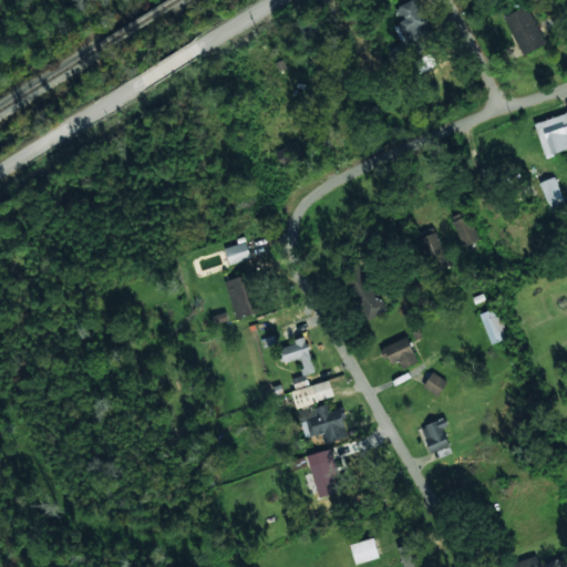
[(419,35),(430,31),(416,0),(413,0),(394,8),(401,23),(393,26),(405,55),(423,49),(419,35)]
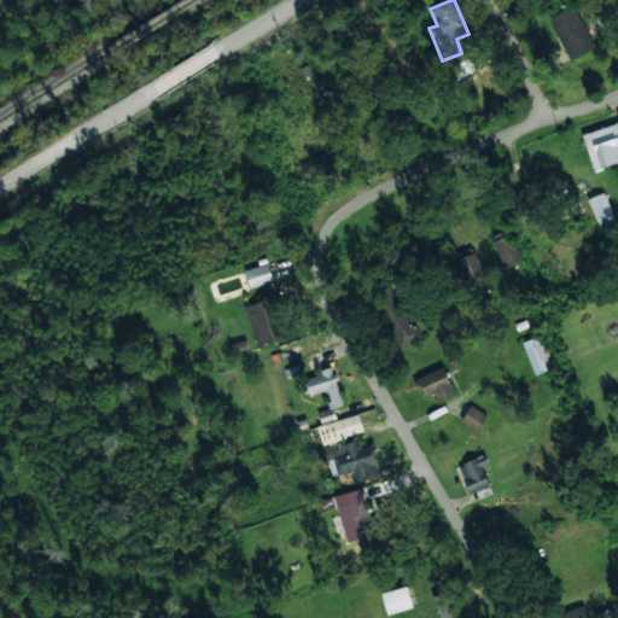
[(548,18),(570,60),(595,48),(573,6),(548,18)]
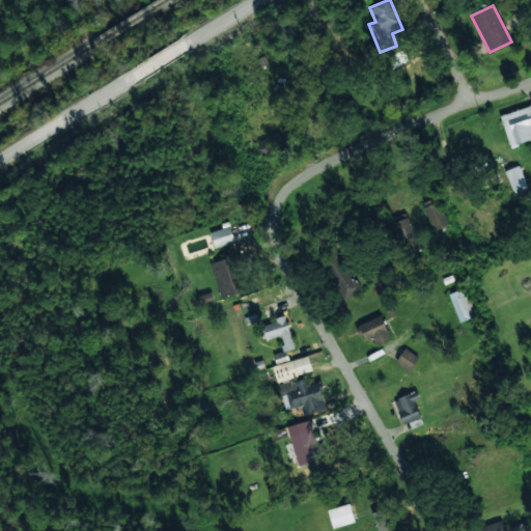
[(530,105),(500,114),(509,146),(530,140),(530,105)]
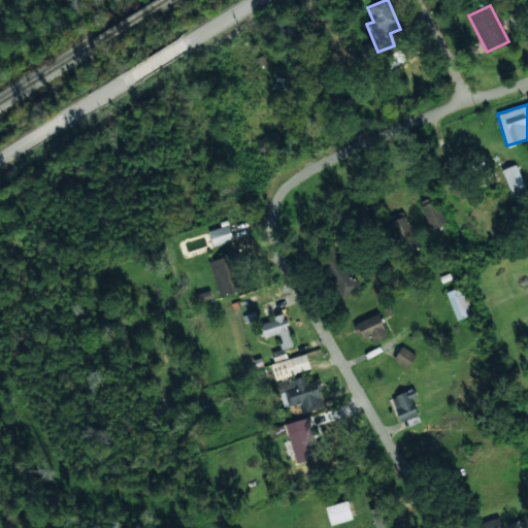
[(257,142),(263,154),(284,142),(276,131),(257,142)]
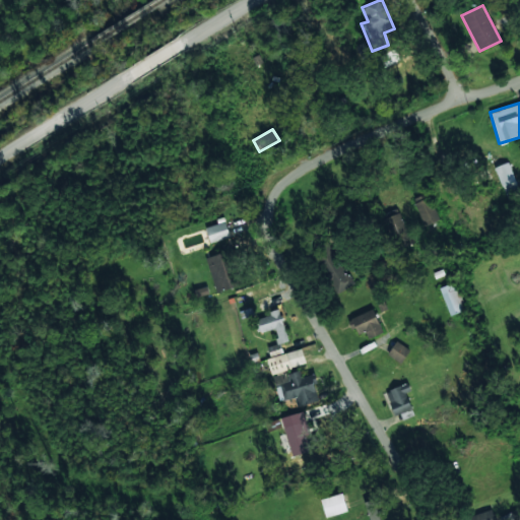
[(505,195),(518,191),(510,163),(497,166),(505,195)]
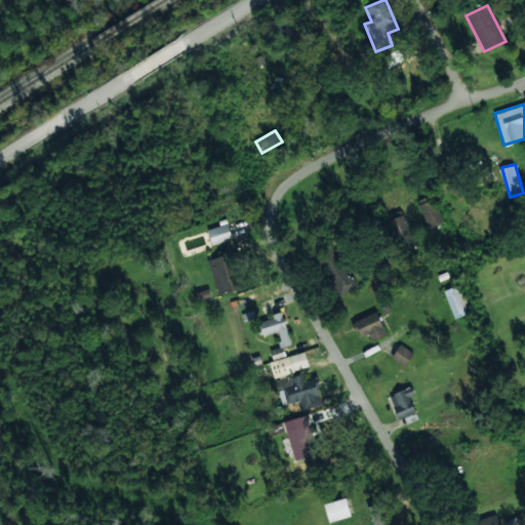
[(417,201),(428,229),(443,223),(433,195),(417,201)]
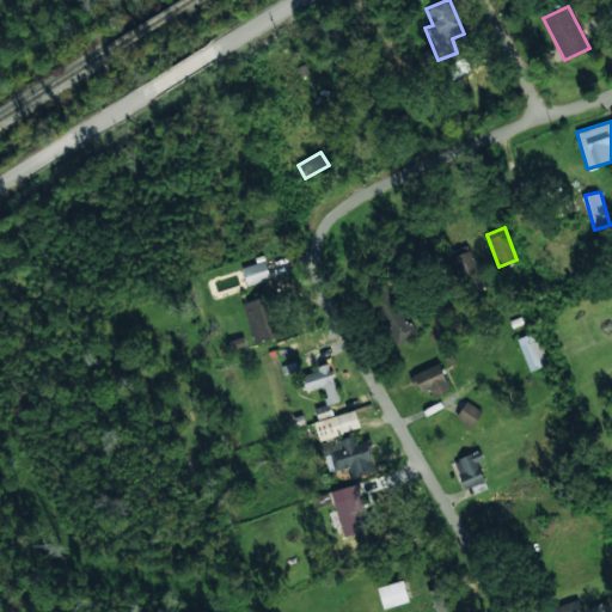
[(451,257),(463,295),(478,289),(476,282),(482,280),(472,250),(451,257)]
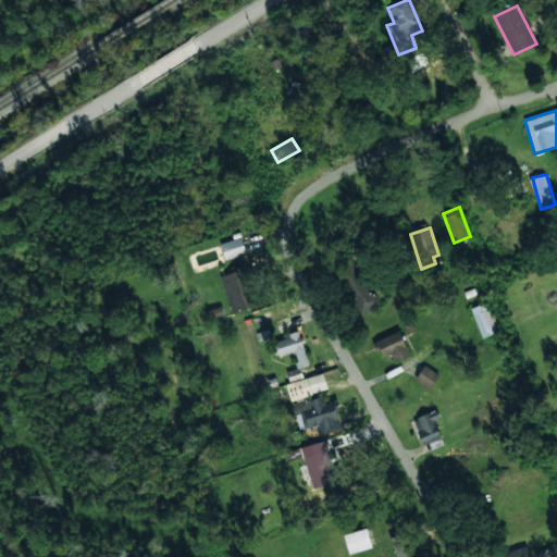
[(220,242),(224,260),(246,254),(240,235),(220,242)]
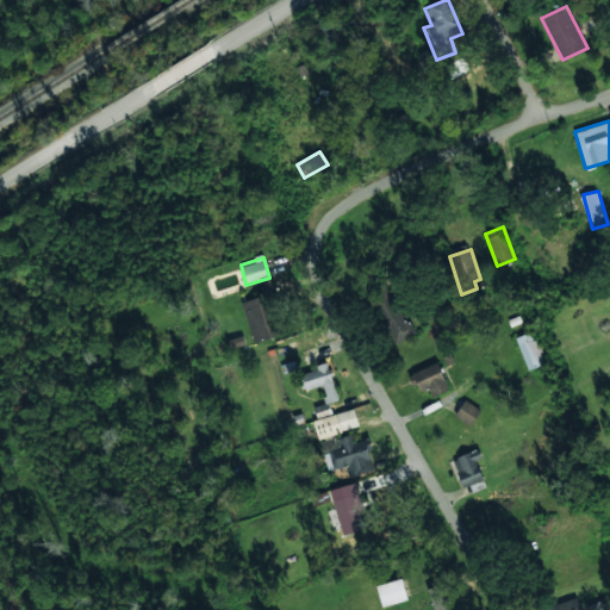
[(415,335),(402,305),(396,307),(386,284),(369,291),(392,344),(415,335)]
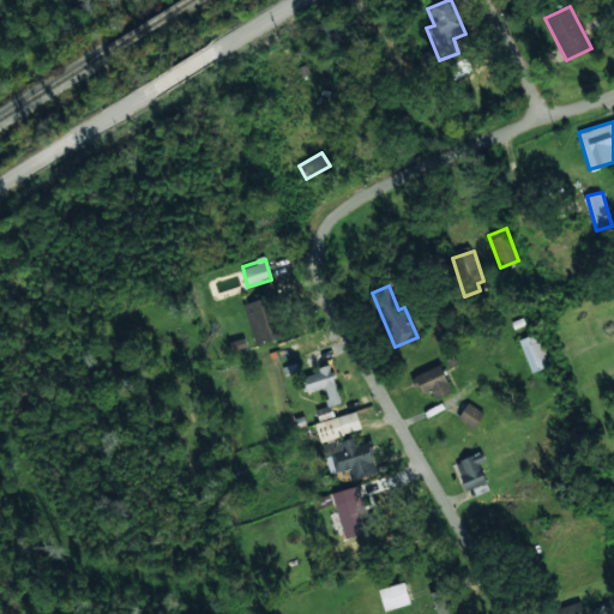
[(256,345),(282,338),(271,296),(244,305),(256,345)]
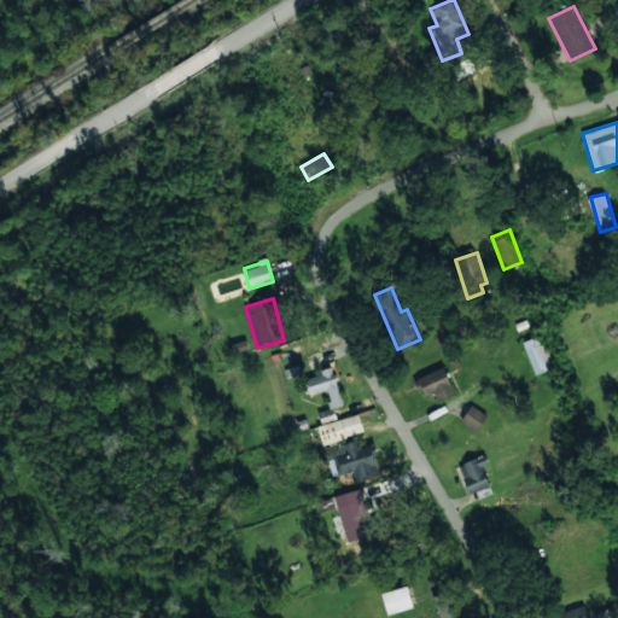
[(522,342),(535,375),(553,367),(541,334),(522,342)]
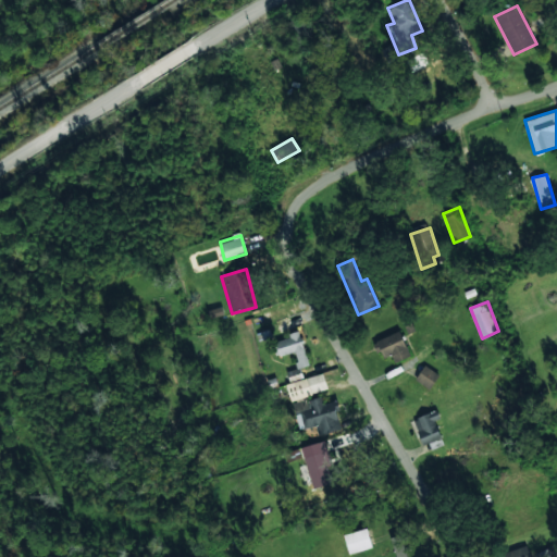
[(391,355),(394,363),(410,357),(399,331),(374,342),(381,359),(391,355)]
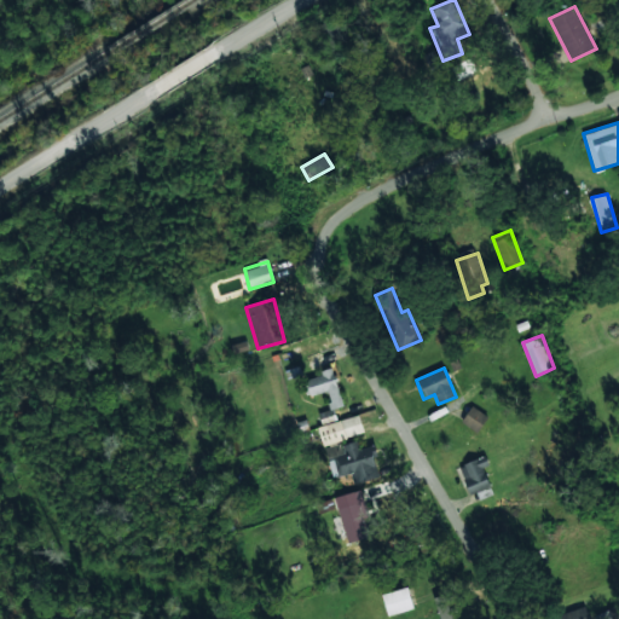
[(342,406),(334,370),(305,377),(310,394),(328,391),(331,409),(342,406)]
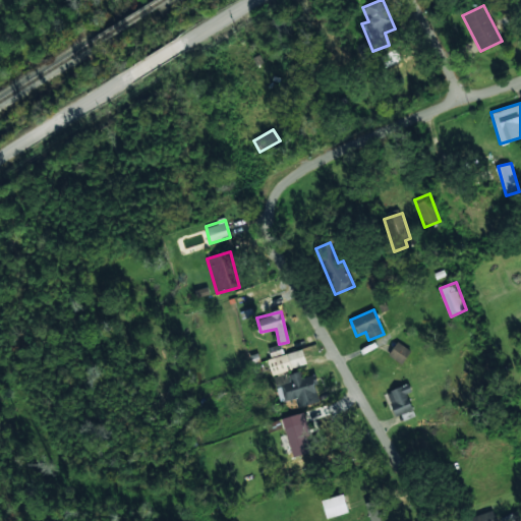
[(389,355),(402,363),(411,350),(397,342),(389,355)]
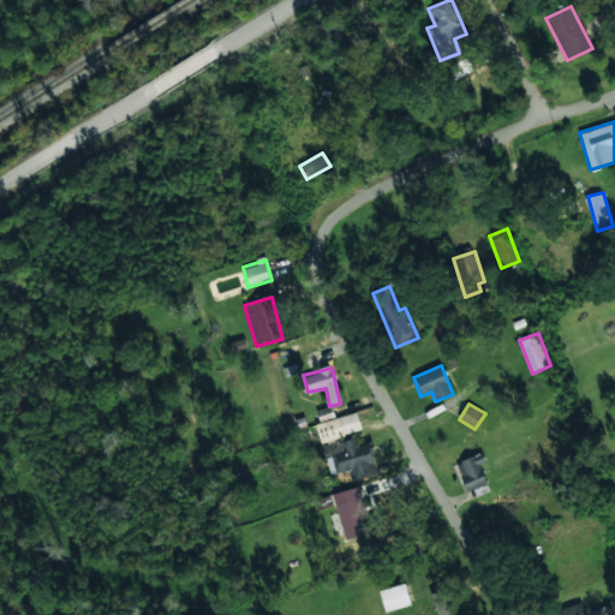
[(320,441),(362,431),(357,412),(315,423),(320,441)]
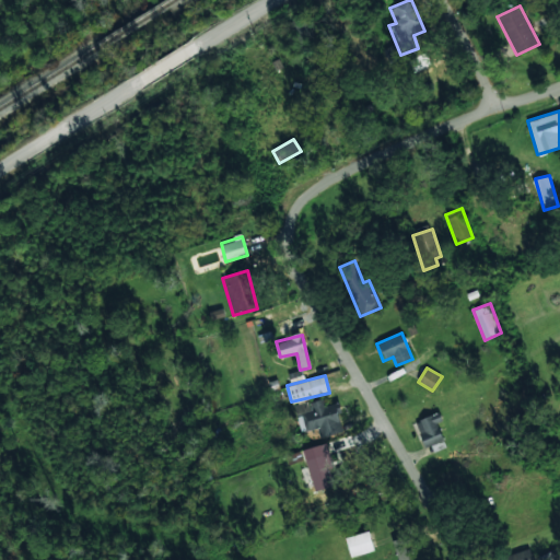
[(444,441),(438,423),(443,421),(440,412),(415,421),(424,447),(444,441)]
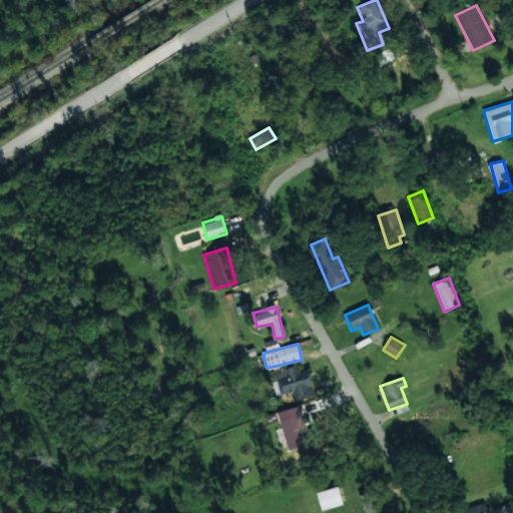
[(278,412),(288,450),(309,444),(305,430),(307,430),(300,406),(278,412)]
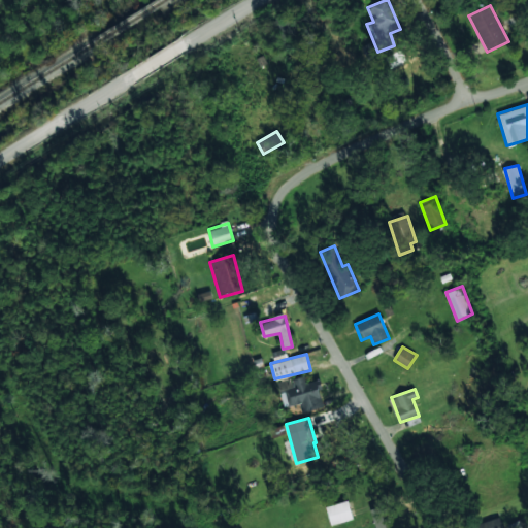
[(330,524),(352,520),(349,501),(327,505),(330,524)]
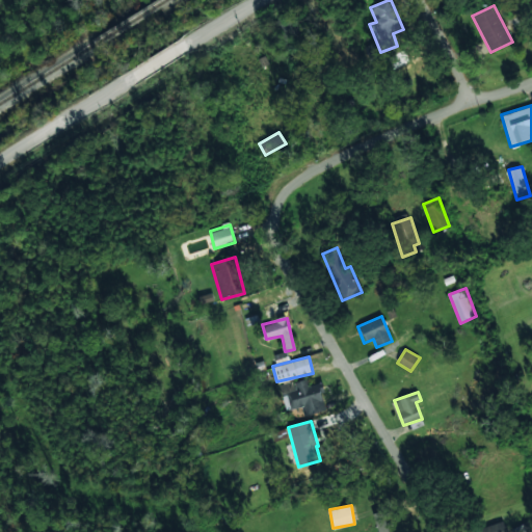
[(389,531),(383,511),(374,513),(378,531),(389,531)]
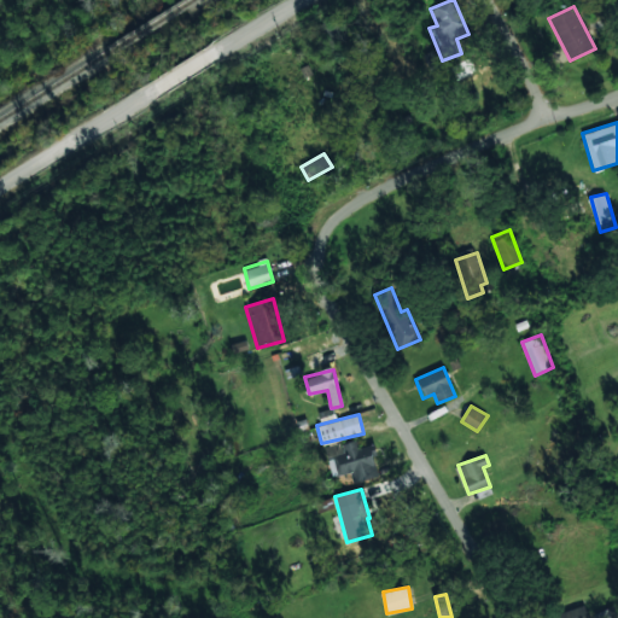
[(557,617),(588,617),(584,605),(555,614),(557,617)]
